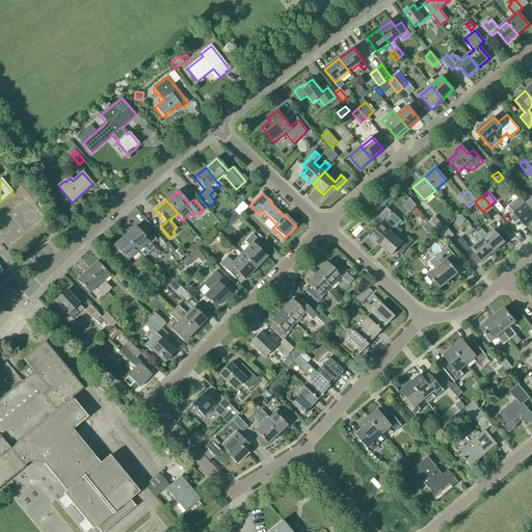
[(381,201),(375,207),(380,211),(386,205),(381,201)]
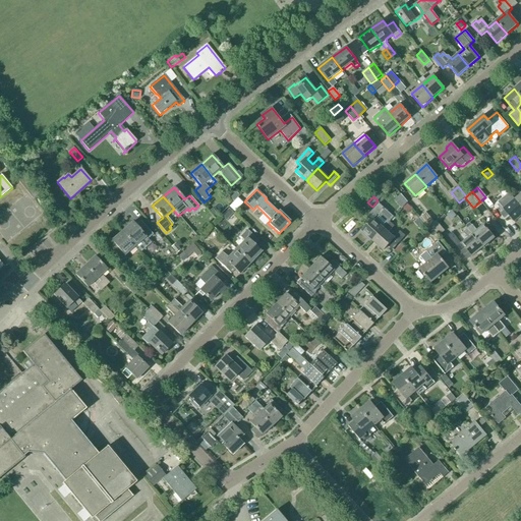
[(234,212),(242,204),(238,199),(230,209),(234,212)]
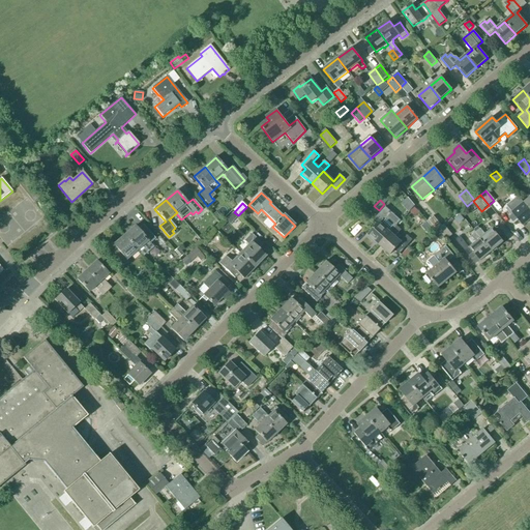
[(523,226),(529,219),(529,211),(524,204),(512,212),(523,226)]
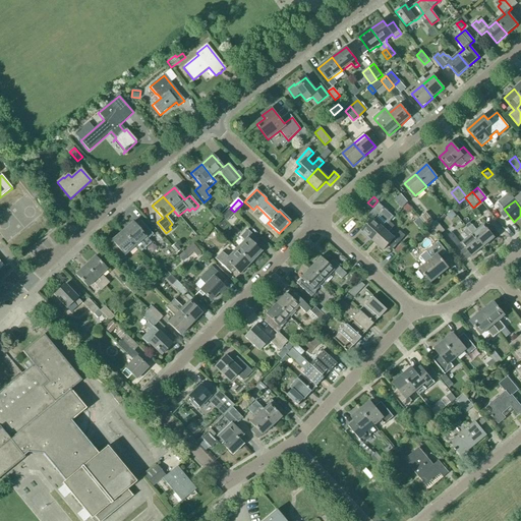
[(384,229),(373,219),(380,213),(383,209),(378,205),(365,218),(370,222),(362,231),(372,241),(384,229)]
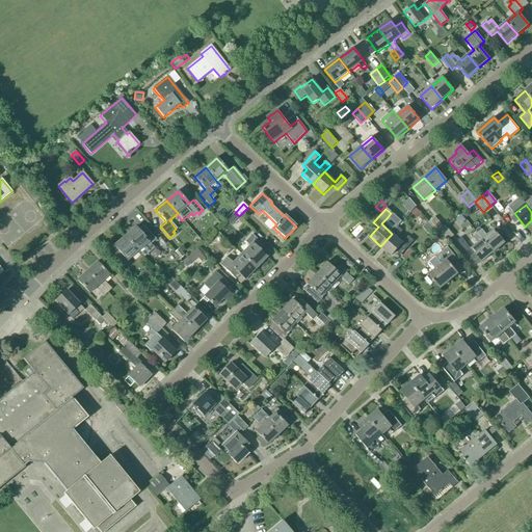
[(416,209),(411,213),(417,218),(421,213),(416,209)]
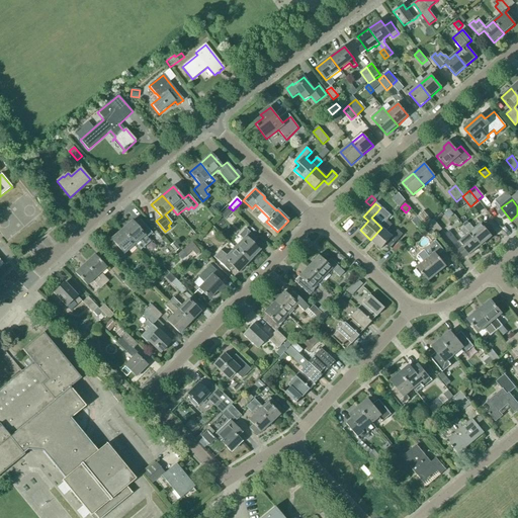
[(426,226),(432,222),(424,211),(418,217),(426,226)]
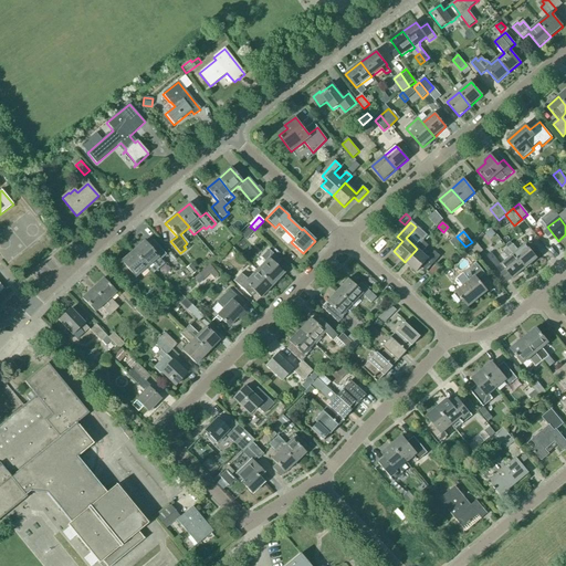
[(160,260),(166,255),(153,240),(147,245),(144,241),(133,252),(147,268),(153,274),(164,264),(160,260)]
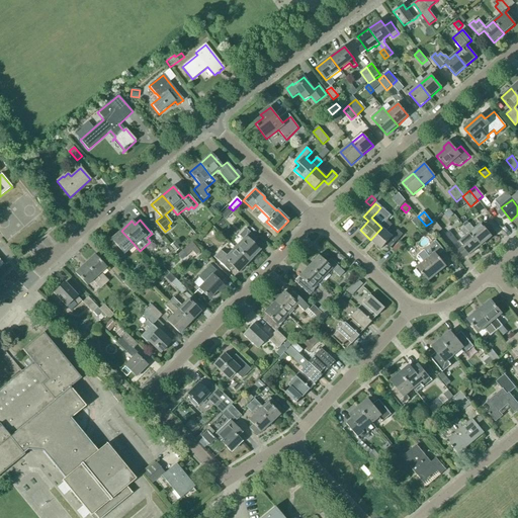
[(381,228),(370,240),(380,250),(385,245),(390,249),(403,235),(398,231),(392,237),(386,232),(392,226),(387,221),(381,228)]
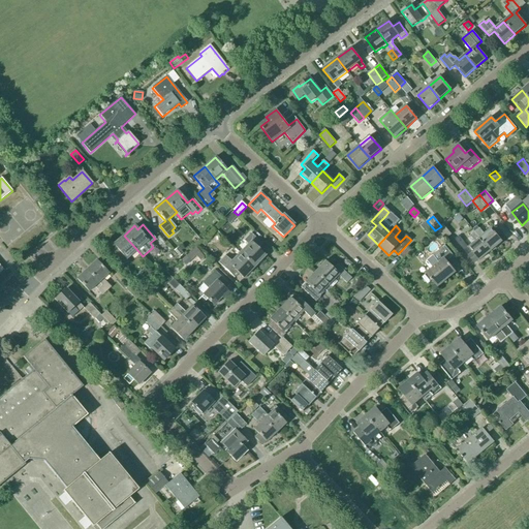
[(445,240),(452,235),(442,225),(437,229),(437,230),(444,238),(445,240)]
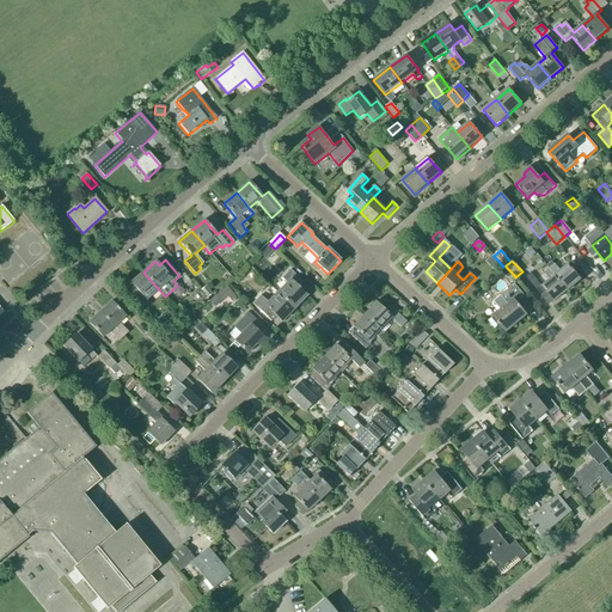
[(506,265),(501,270),(507,277),(510,279),(513,276),(514,275),(506,267),(506,265)]
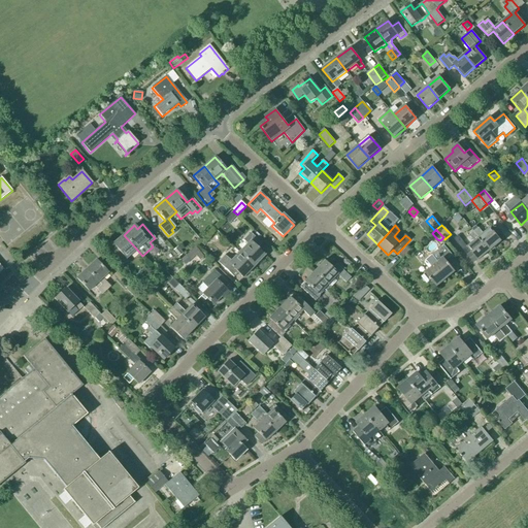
[(479,238),(490,251),(501,241),(490,229),(479,238)]
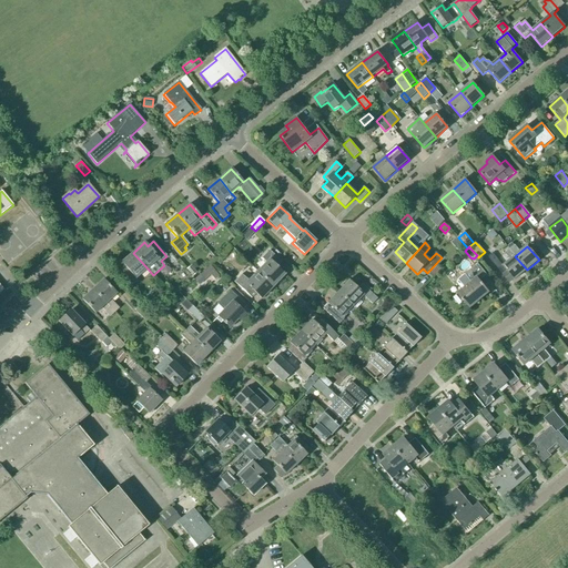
[(527,270),(515,256),(509,250),(505,253),(510,260),(503,266),(507,271),(503,275),(509,283),(514,280),(515,280),(527,270)]
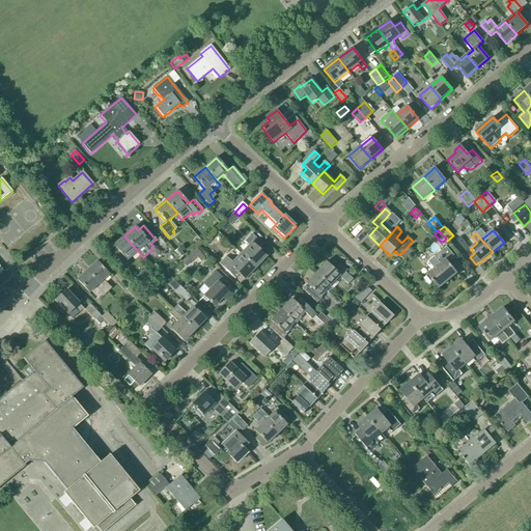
[(241,254),(255,268),(266,257),(258,250),(263,246),(252,234),(245,242),(249,246),(241,254)]
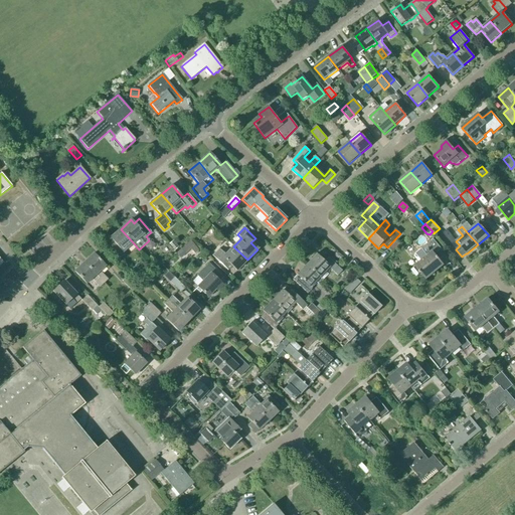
[(123,252),(134,243),(121,229),(110,238),(113,241),(108,245),(120,260),(125,254),(123,252)]
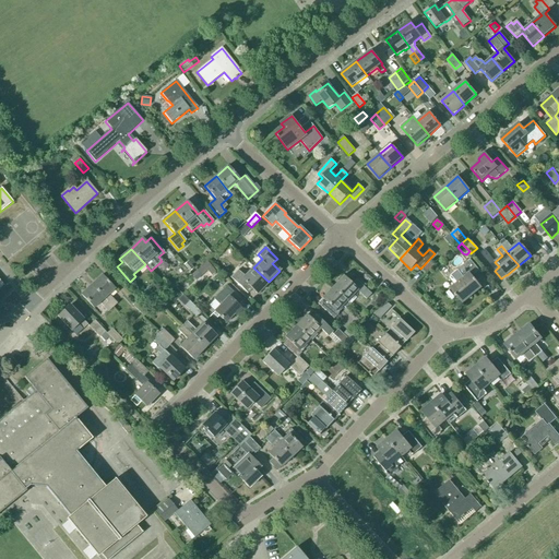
[(455,285),(451,289),(455,296),(456,298),(458,297),(462,304),(482,288),(472,276),(479,271),(471,260),(458,270),(451,275),(451,278),(455,285)]
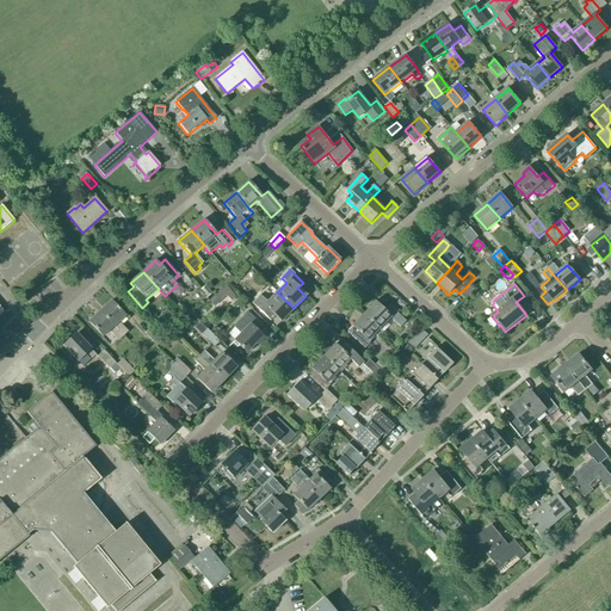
[(226,285),(215,296),(220,302),(227,296),(232,292),(226,285)]
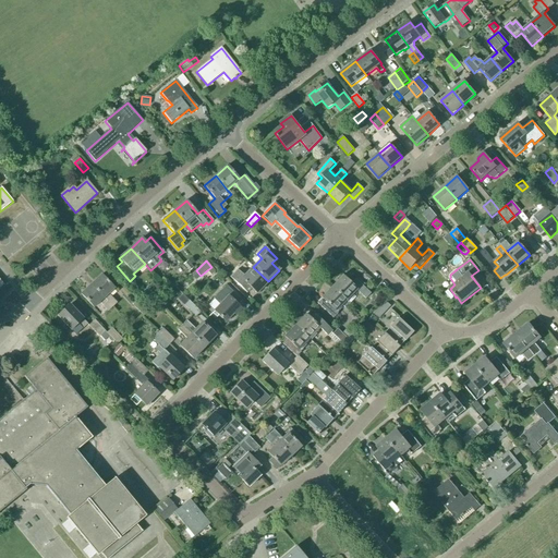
[(187,262),(183,265),(189,271),(193,267),(187,262)]
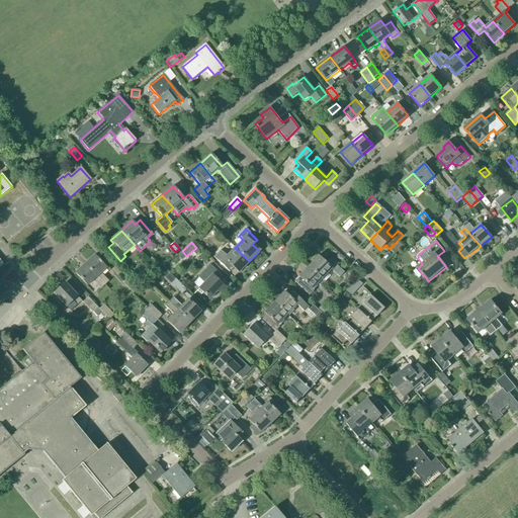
[(238,273),(249,261),(235,248),(227,257),(220,251),(213,257),(229,272),(234,268),(238,273)]
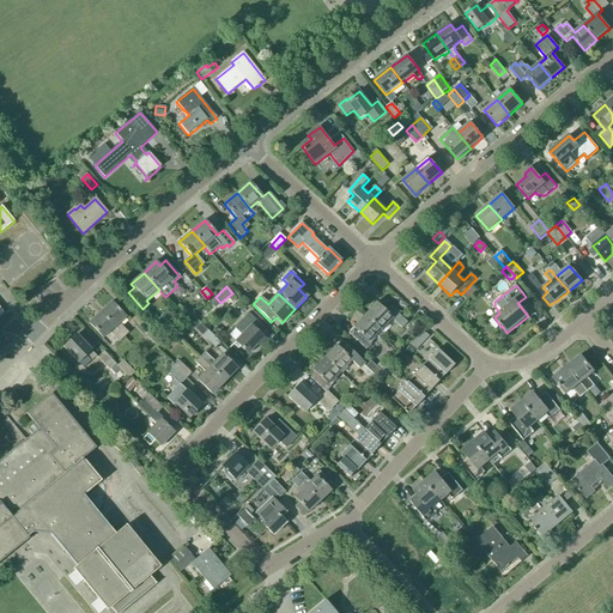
[(99,313),(123,338),(128,333),(119,323),(126,317),(111,302),(99,313)]
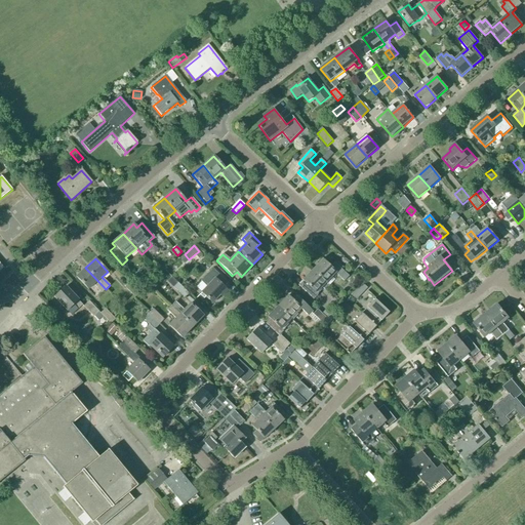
[(322,260),(313,271),(326,283),(335,273),(344,280),(348,276),(342,271),(345,270),(339,265),(337,266),(334,264),(330,268),(322,260)]
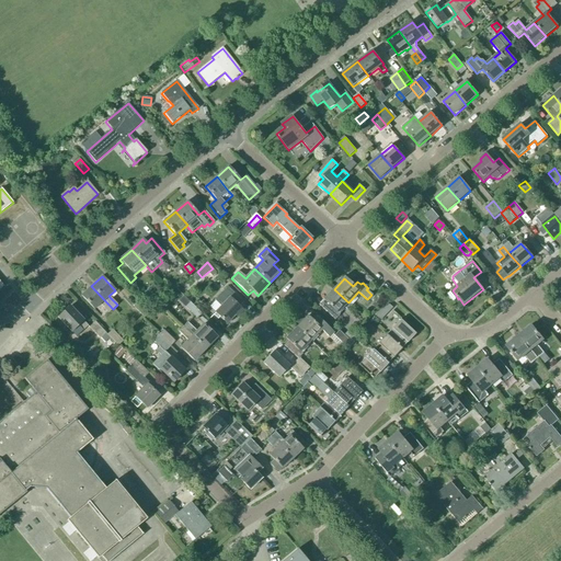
[(109,313),(113,309),(91,286),(81,296),(94,310),(100,305),(109,313)]
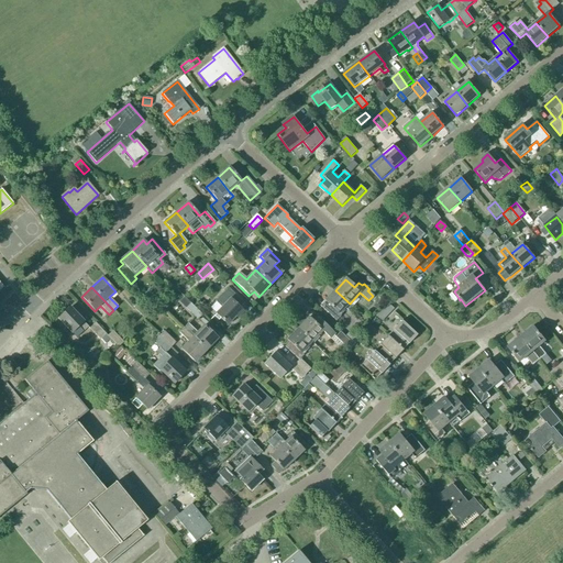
[(236,317),(238,319),(244,312),(235,305),(240,300),(243,304),(229,288),(216,301),(222,308),(216,313),(228,326),(236,317)]
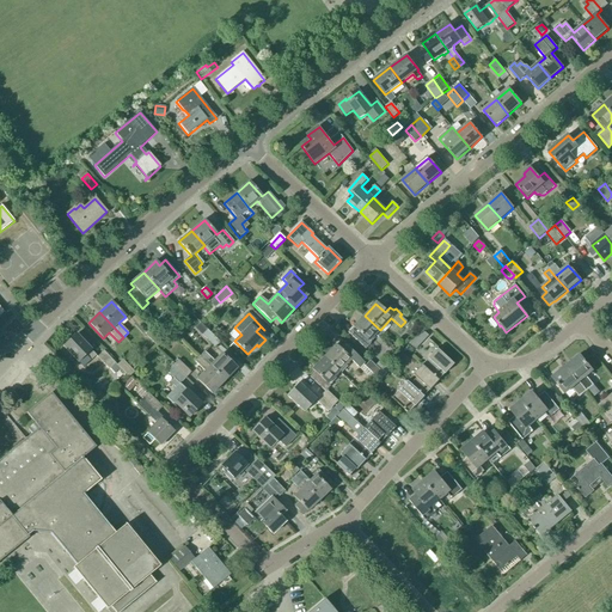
[(383,332),(380,330),(365,316),(353,328),(355,330),(350,335),(366,349),(371,344),(368,342),(374,336),(378,338),(383,332)]
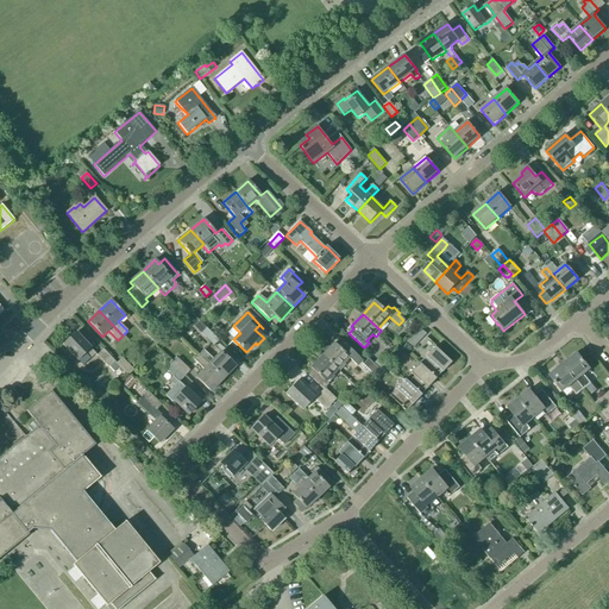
[(414,321),(408,327),(412,332),(419,325),(414,321)]
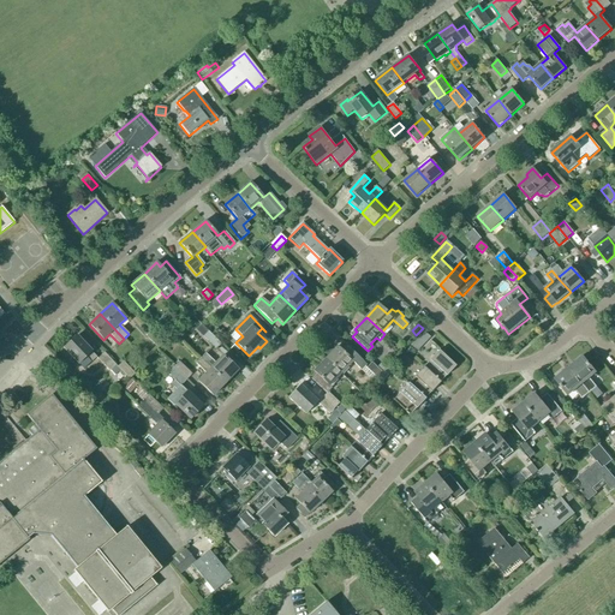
[(159,348),(163,344),(151,332),(147,336),(159,348)]
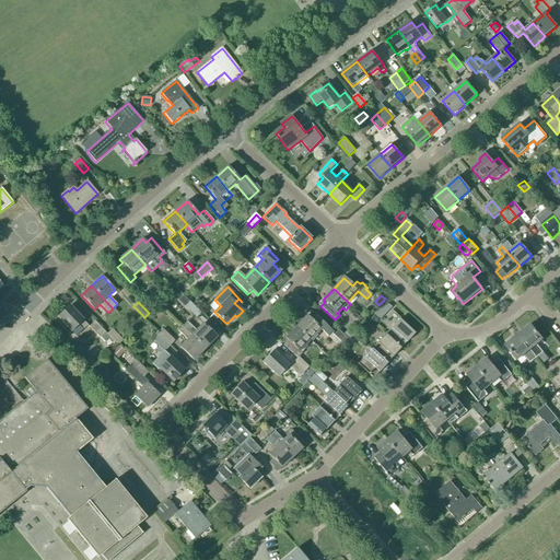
[(197,318),(201,313),(189,302),(185,306),(197,318)]
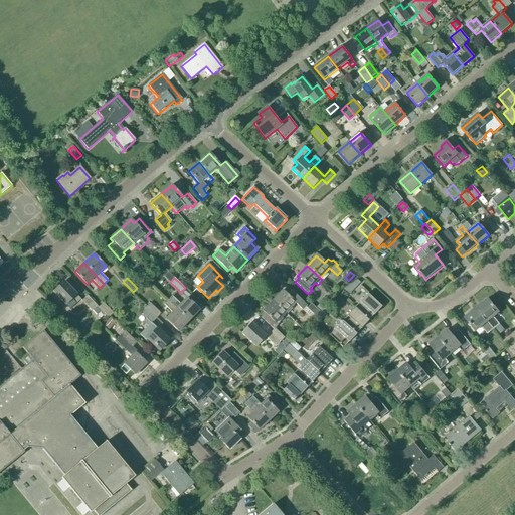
[(349,295),(359,283),(354,279),(344,290),(349,295)]
